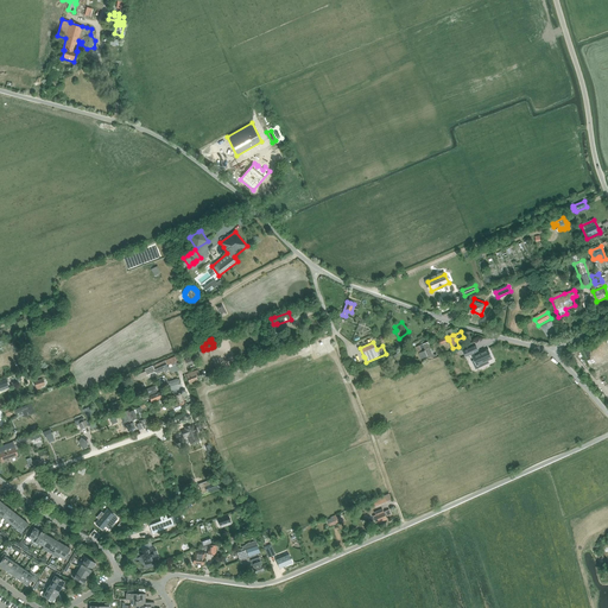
[(429,342),(423,344),(419,346),(417,347),(422,359),(428,356),(428,358),(435,355),(429,342)]
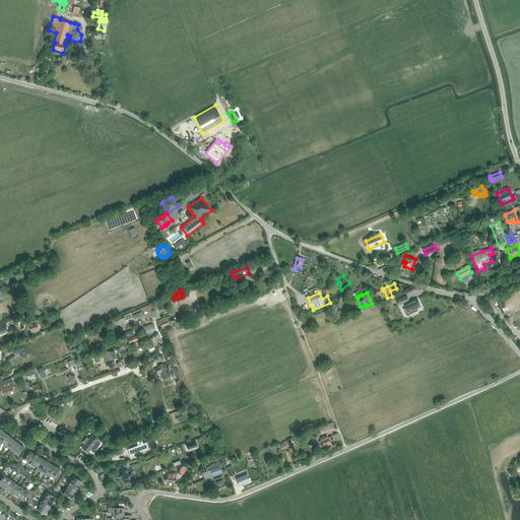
[(409,301),(407,296),(396,301),(398,306),(403,303),(404,305),(404,306),(405,308),(403,309),(404,311),(406,314),(408,313),(409,313),(409,312),(410,312),(411,314),(418,311),(417,309),(417,308),(420,307),(421,307),(421,306),(417,300),(415,300),(408,304),(407,302),(409,301)]
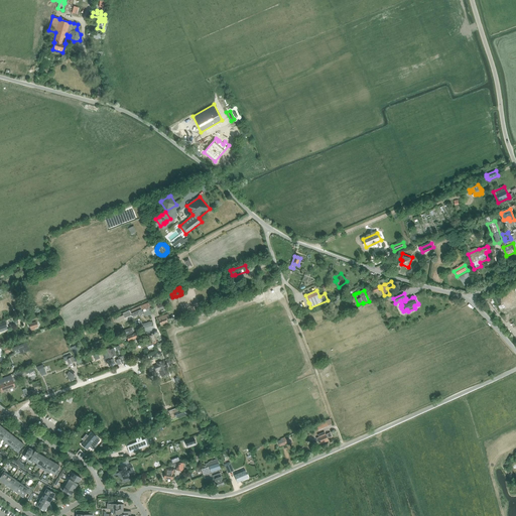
[(149,301),(135,308),(135,309),(136,311),(138,311),(139,314),(138,314),(138,315),(144,312),(145,316),(149,314),(150,315),(153,314),(151,309),(150,309),(149,307),(151,306),(149,301)]
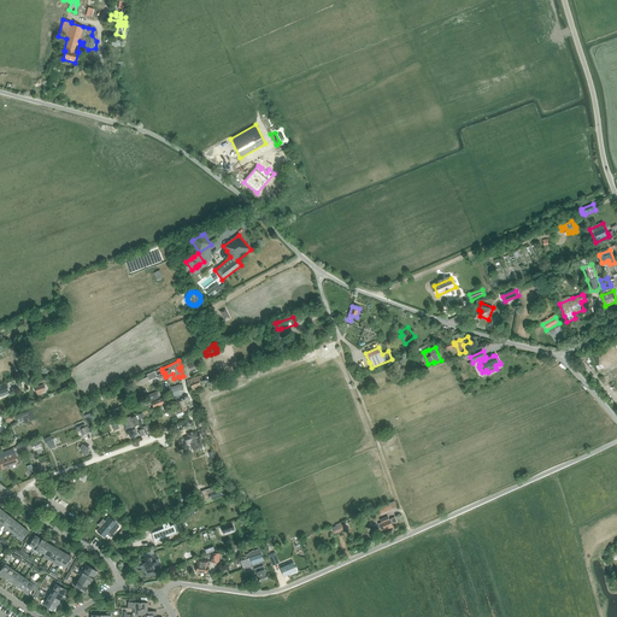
[(188,365),(191,371),(201,366),(199,360),(188,365)]
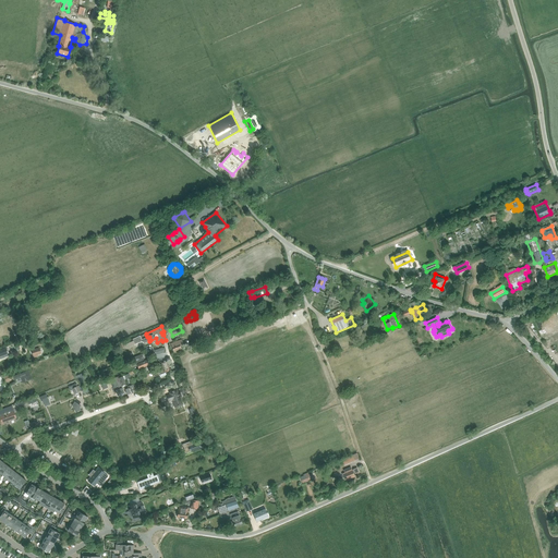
[(140,338),(140,337),(123,344),(125,349),(142,341),(143,343),(149,341),(149,340),(150,340),(149,337),(147,337),(146,335),(140,338)]
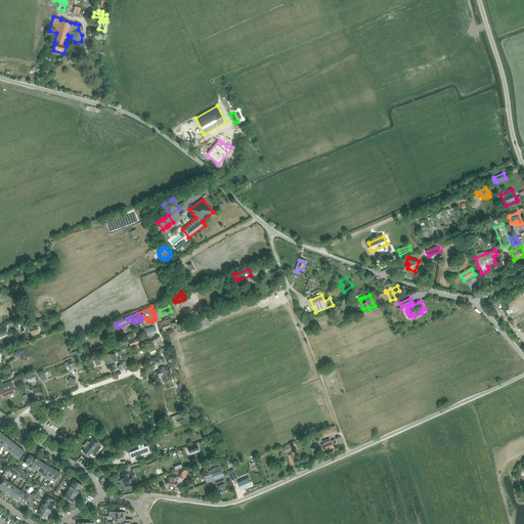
[(161,322),(162,328),(163,331),(170,328),(170,324),(173,323),(171,319),(161,322)]
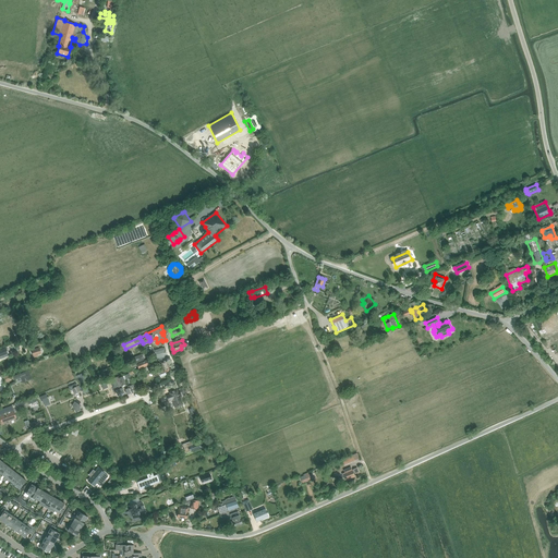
[(135,356),(134,356),(134,364),(137,362),(140,361),(143,360),(144,360),(142,354),(137,355),(135,356)]
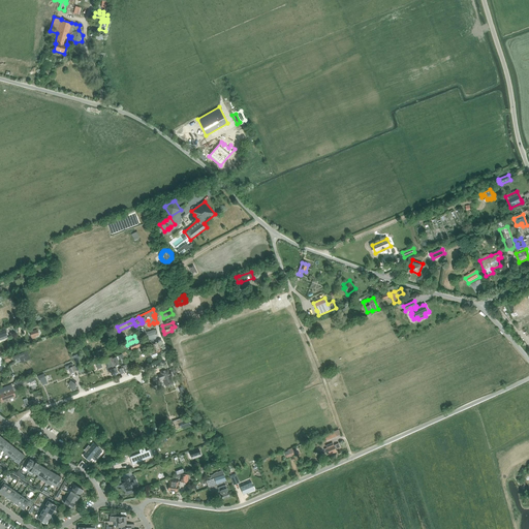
[(143,343),(142,340),(129,345),(132,350),(142,346),(144,345),(144,343),(143,343)]
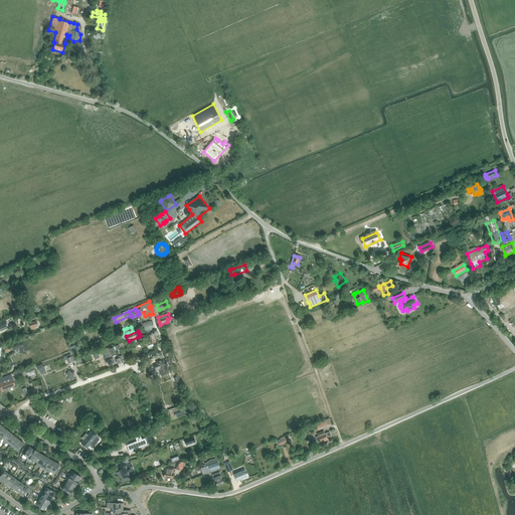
[(150,340),(141,344),(142,346),(143,348),(147,346),(148,348),(154,346),(153,344),(158,342),(154,332),(149,334),(147,335),(150,340)]
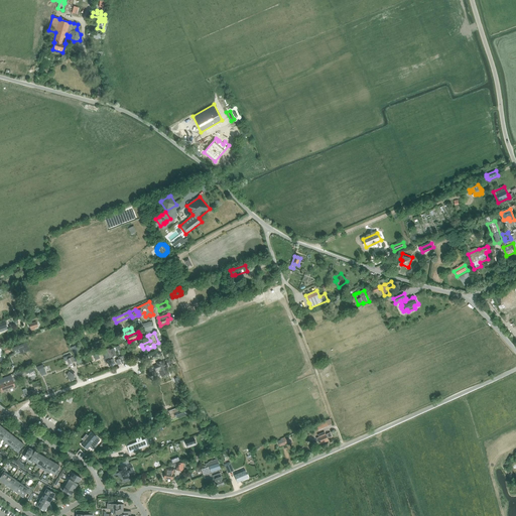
[(21,354),(29,350),(27,343),(22,344),(23,344),(18,346),(12,348),(13,352),(19,350),(21,354)]
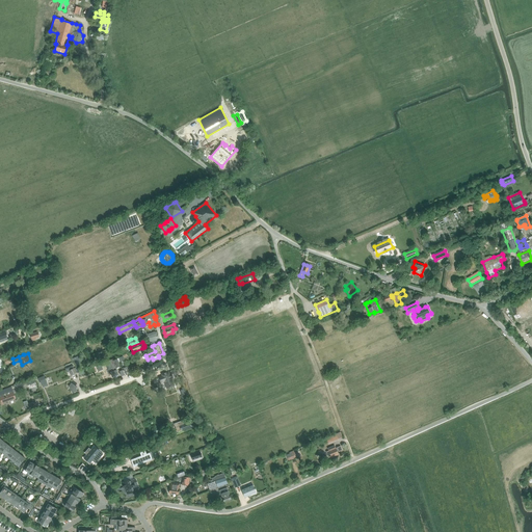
[(73,358),(76,365),(81,362),(78,355),(73,358)]
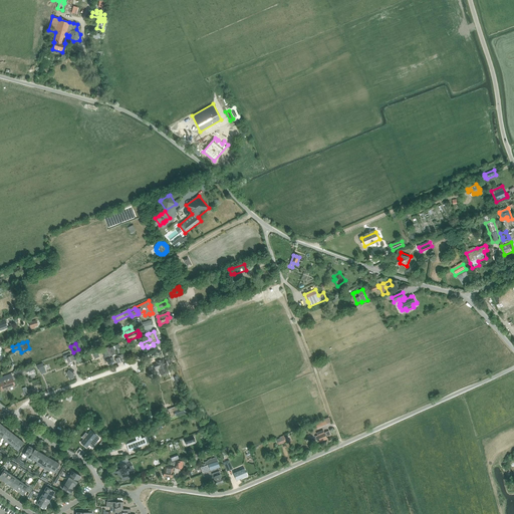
[(103,349),(97,351),(98,354),(102,352),(104,352),(105,356),(103,357),(105,360),(106,359),(108,364),(114,362),(112,357),(111,355),(112,354),(112,355),(114,354),(115,353),(113,346),(111,347),(110,346),(103,349)]
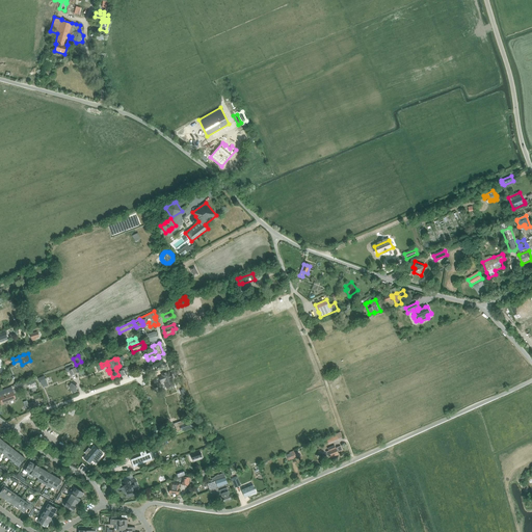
[(68,368),(65,369),(67,372),(69,371),(72,376),(76,373),(73,366),(68,368)]
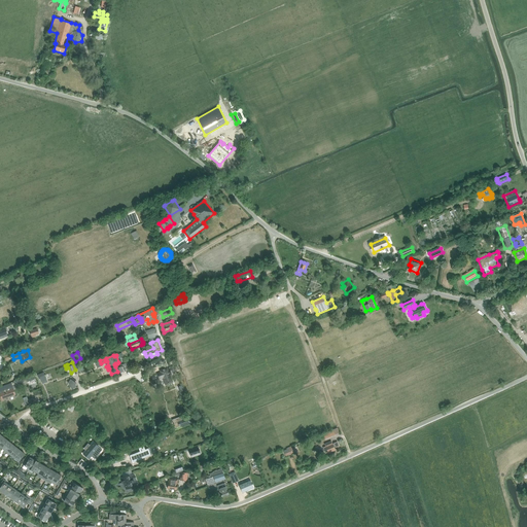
[(160,379),(163,386),(173,382),(170,375),(172,374),(176,373),(175,369),(170,370),(169,371),(168,367),(162,370),(163,372),(157,374),(160,379)]
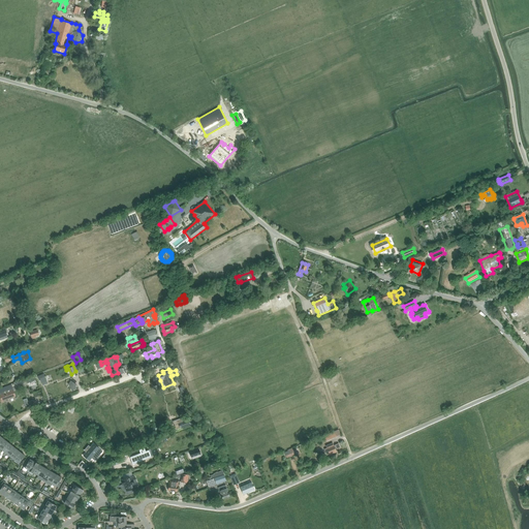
[(43,374),(37,376),(39,380),(40,379),(42,385),(43,385),(48,383),(44,376),(43,374)]
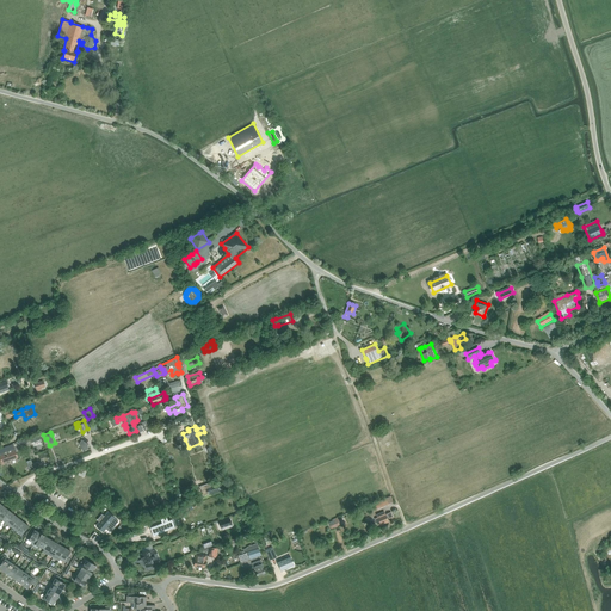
[(81,439),(79,444),(81,446),(82,451),(88,449),(87,445),(88,444),(85,442),(81,439)]
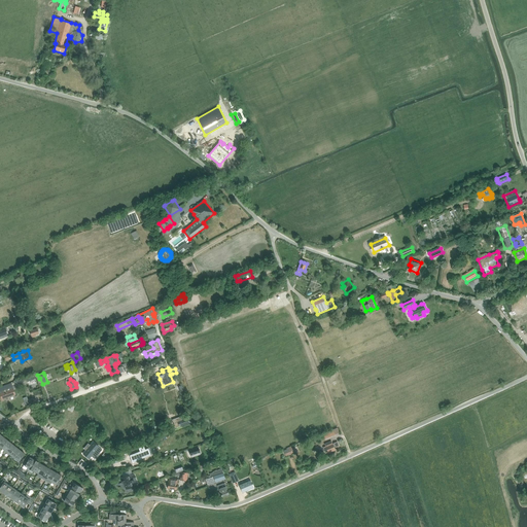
[(15,394),(13,388),(11,383),(8,384),(0,387),(0,394),(2,399),(15,394)]
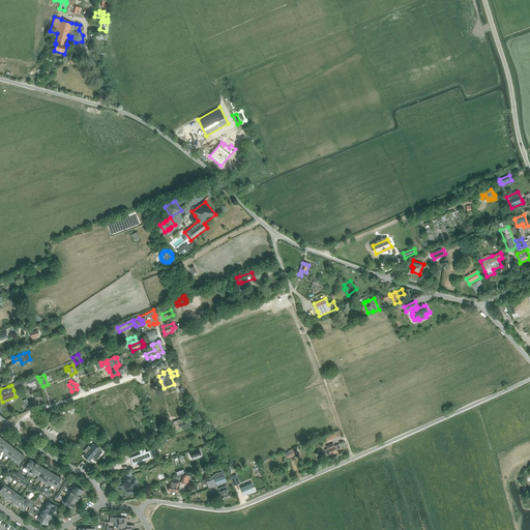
[(181,419),(173,422),(176,431),(180,429),(190,425),(188,420),(183,422),(181,419)]
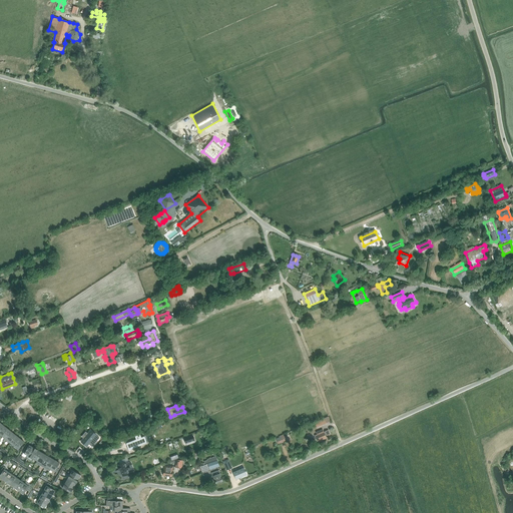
[(325,418),(317,421),(319,427),(328,424),(327,423),(325,418)]
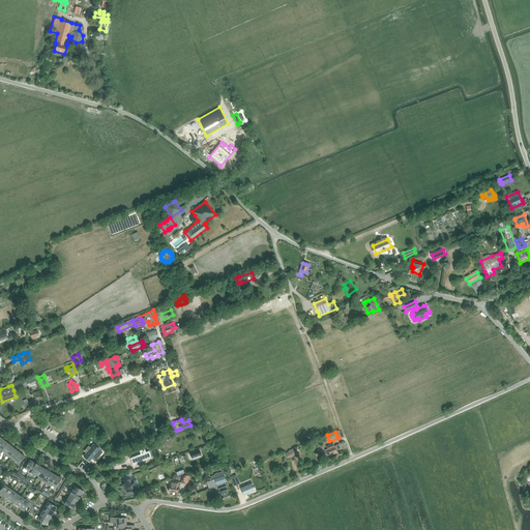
[(0,449),(2,451),(8,444),(4,440),(0,445),(0,449)]
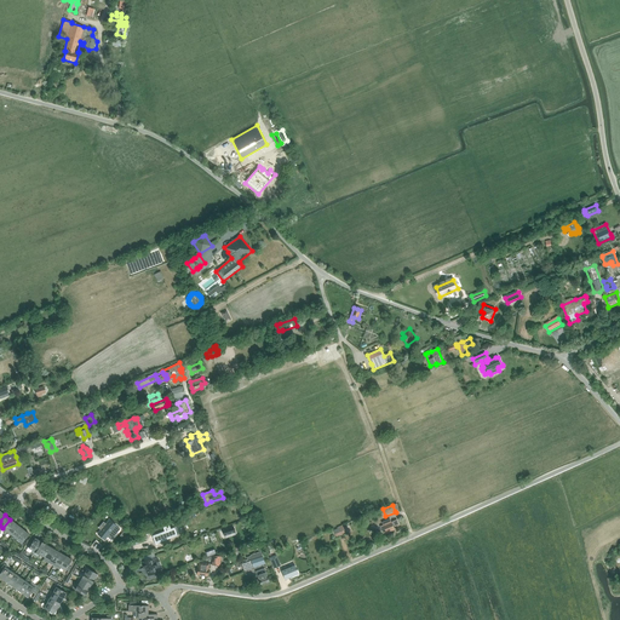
[(394,527),(395,526),(399,524),(396,520),(391,522),(390,518),(382,522),(383,524),(379,526),(383,534),(385,532),(386,533),(395,530),(394,527)]
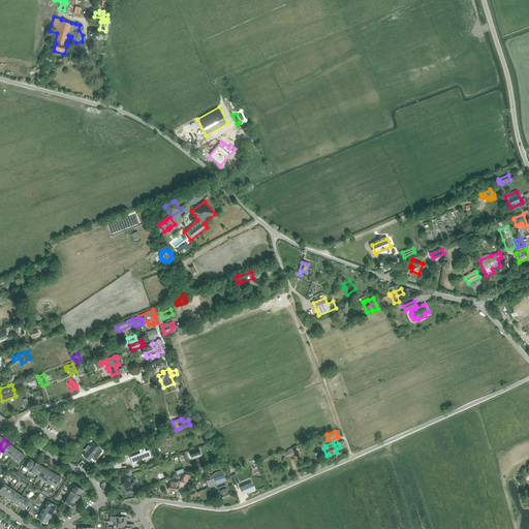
[(6,454),(12,446),(8,443),(2,450),(4,453),(2,455),(4,456),(6,454)]
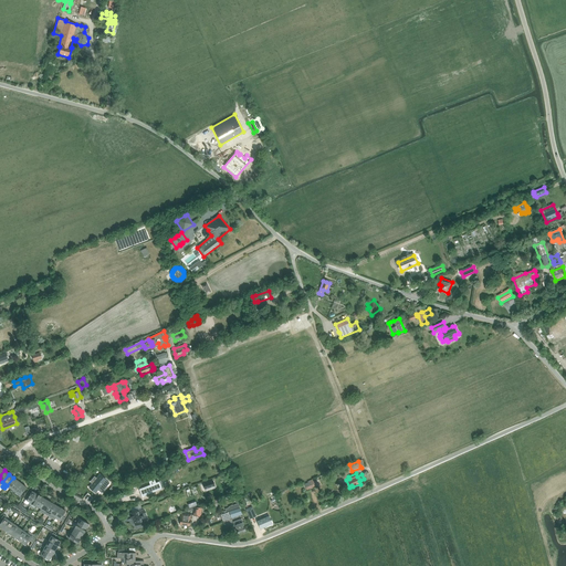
[(101,475),(91,488),(96,492),(97,493),(100,491),(102,488),(105,491),(112,483),(101,475)]
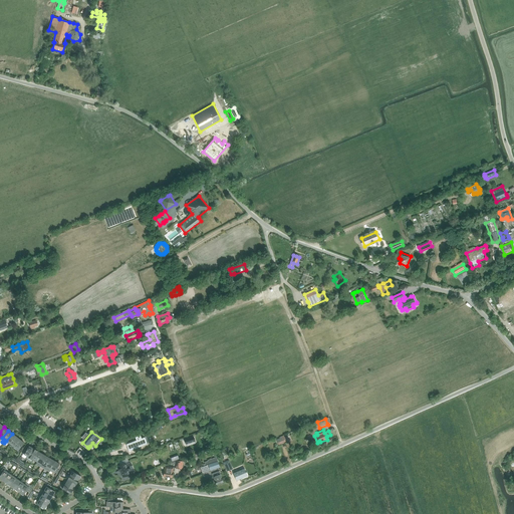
[(6,441),(10,444),(16,437),(12,434),(6,441)]
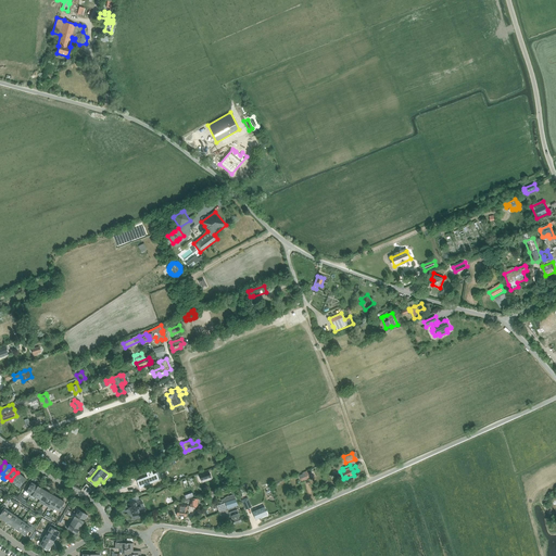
[(148,477),(137,480),(139,488),(159,480),(155,474),(153,475),(152,470),(146,472),(148,477)]
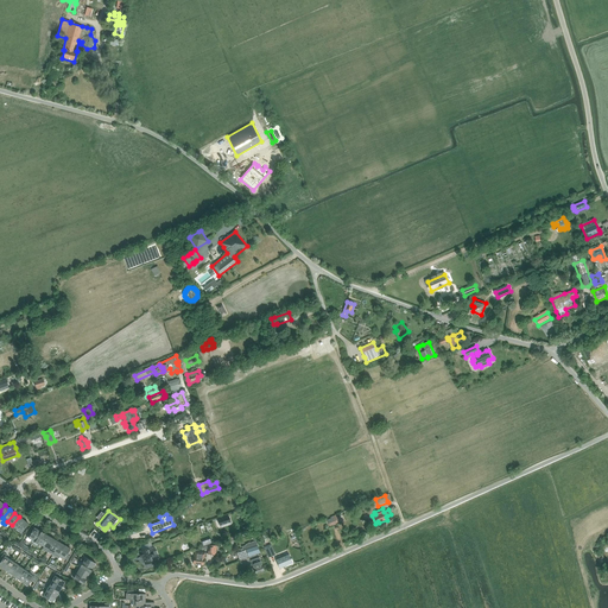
[(217,520),(220,526),(230,523),(228,515),(217,520)]
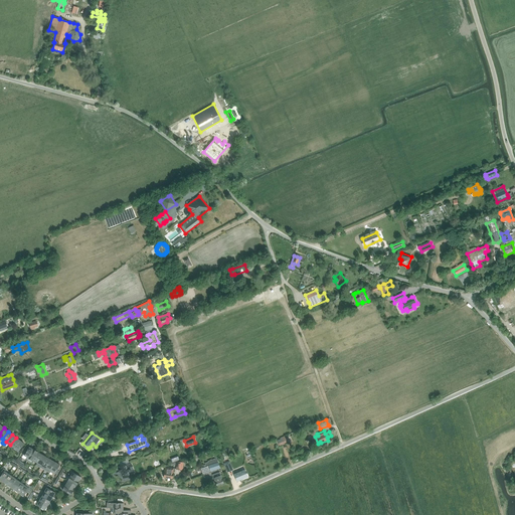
[(288,438),(286,439),(285,437),(281,439),(278,441),(280,446),(285,444),(285,443),(287,442),(289,441),(288,438)]
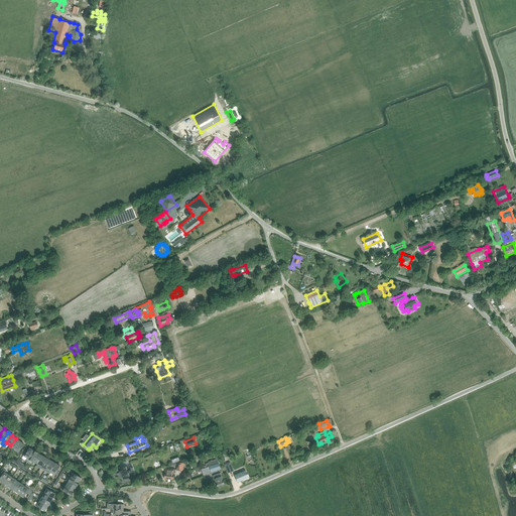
[(10,445),(14,449),(20,441),(16,438),(10,445)]
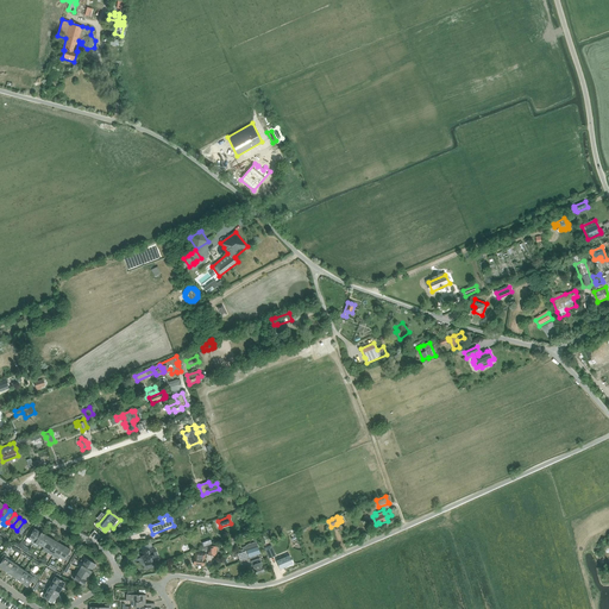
[(24,521),(17,531),(22,534),(29,525),(24,521)]
